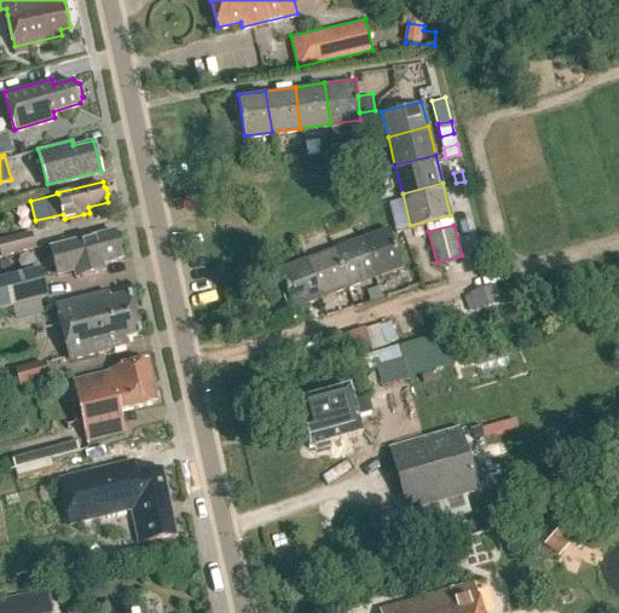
[(356,238),(370,277),(403,265),(388,226),(356,238)]
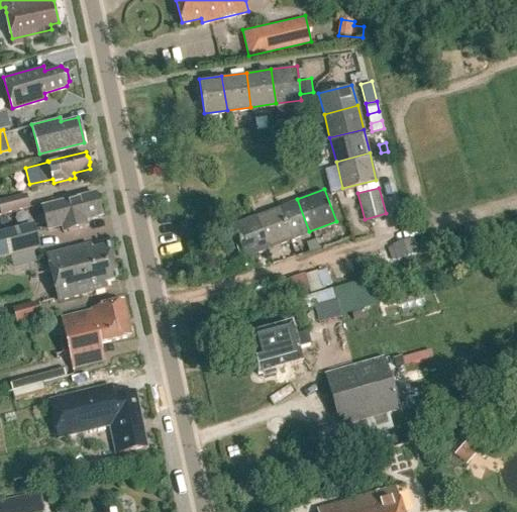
[(26,191),(0,197),(0,208),(1,211),(29,205),(26,191)]
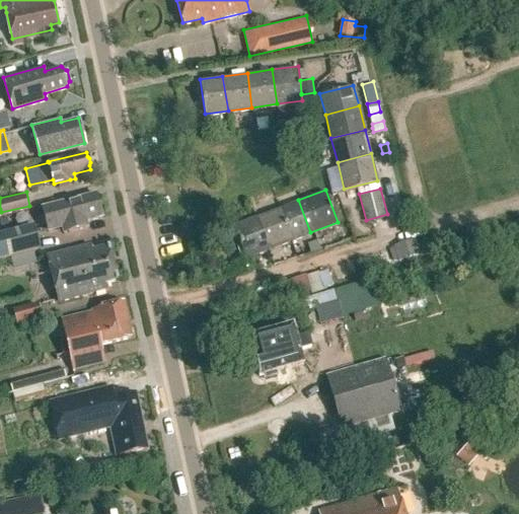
[(102,215),(96,192),(42,206),(48,228),(50,228),(49,225),(61,222),(64,231),(87,225),(85,219),(102,215)]
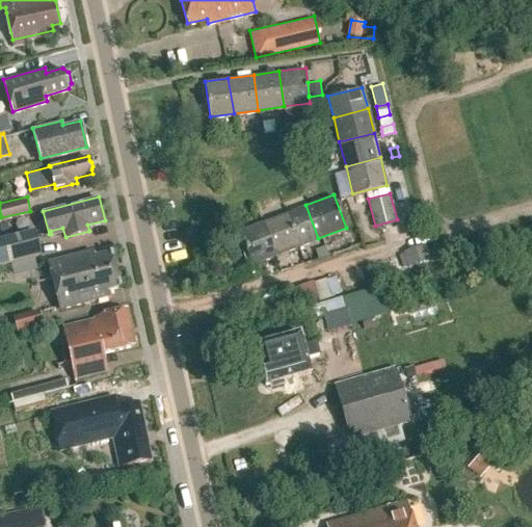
[(306,205),(283,213),(295,246),(318,238),(306,205)]
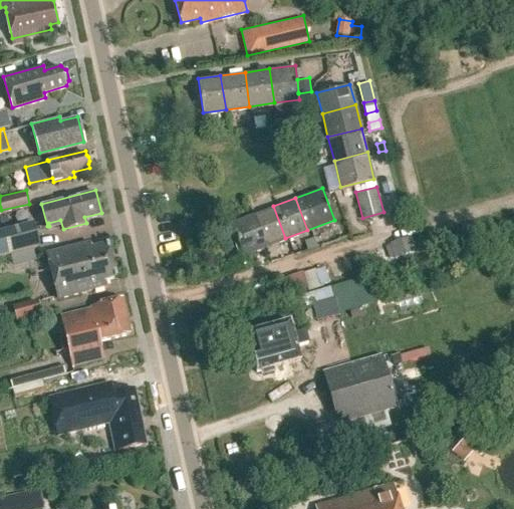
[(273,206),(252,214),(263,247),(285,238),(273,206)]
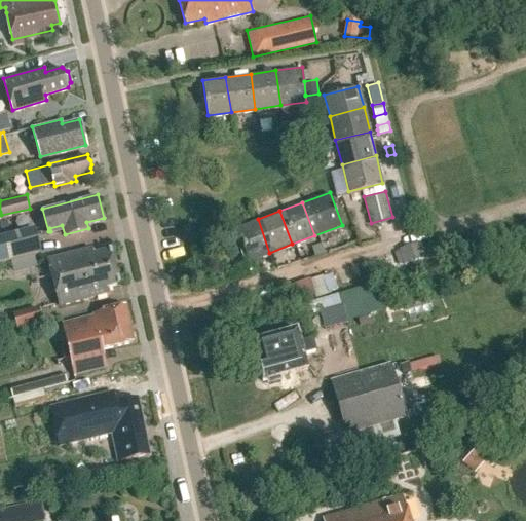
[(269,253),(258,219),(236,227),(249,260),(250,259),(259,256),(269,253)]
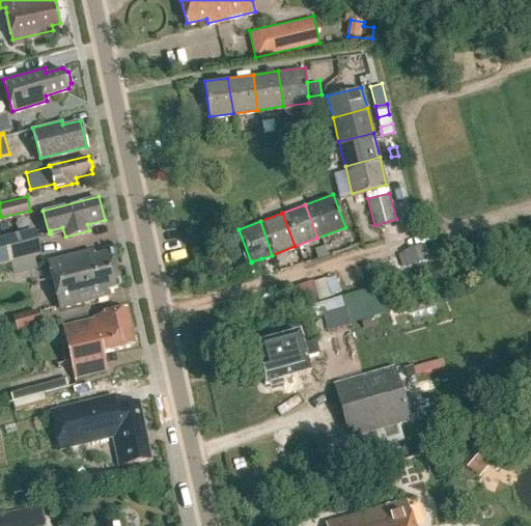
[(34,224),(0,232),(0,259),(42,249),(34,224)]
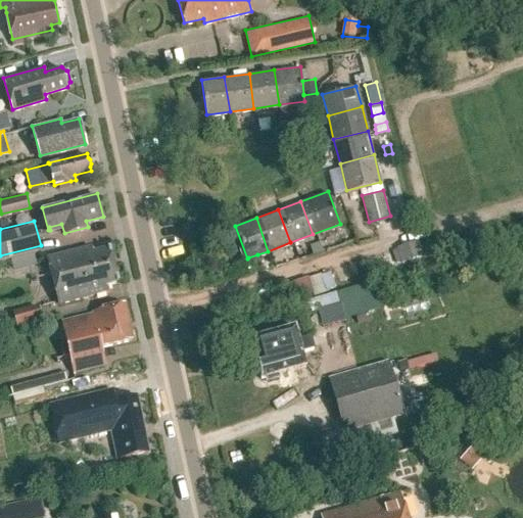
[(400,261),(423,253),(418,238),(395,245),(400,261)]
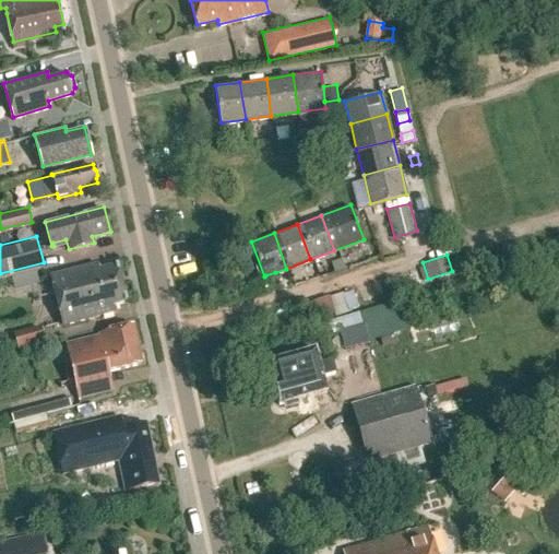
[(114,303),(127,299),(117,263),(99,268),(98,261),(50,273),(62,323),(116,309),(114,303)]
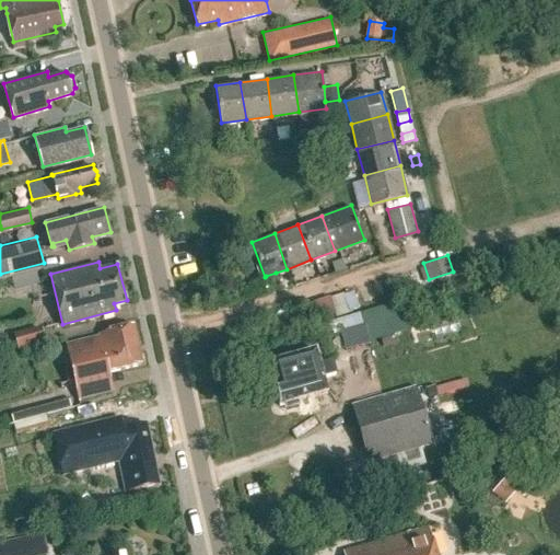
[(276,273),(266,276),(269,284),(279,280),(276,273)]
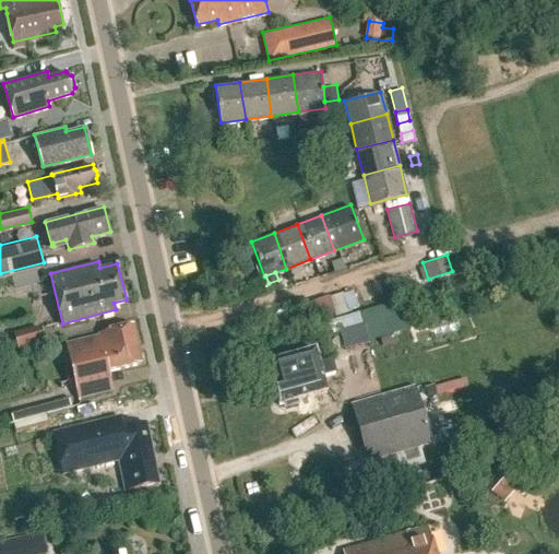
[(353,289),(344,292),(348,306),(358,304),(356,299),(353,289)]
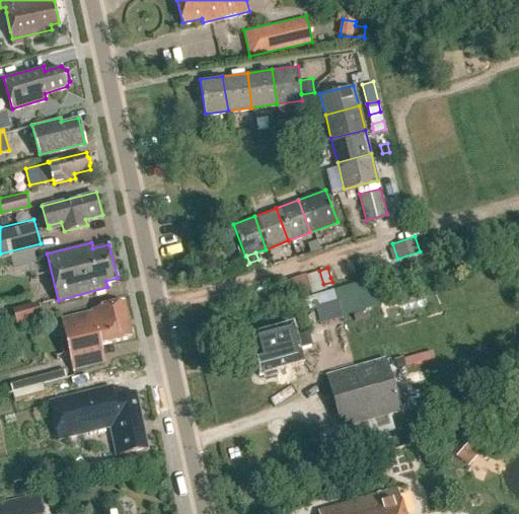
[(371,273),(309,291),(312,303),(343,295),(347,309),(379,300),(371,273)]
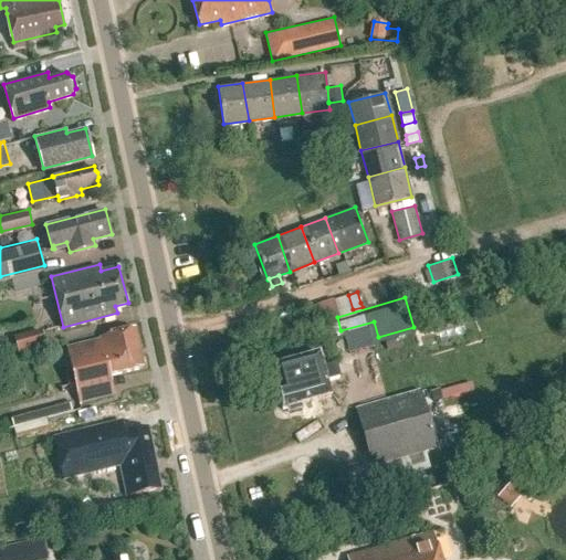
[(316,303),(310,304),(314,318),(315,320),(321,318),(316,303)]
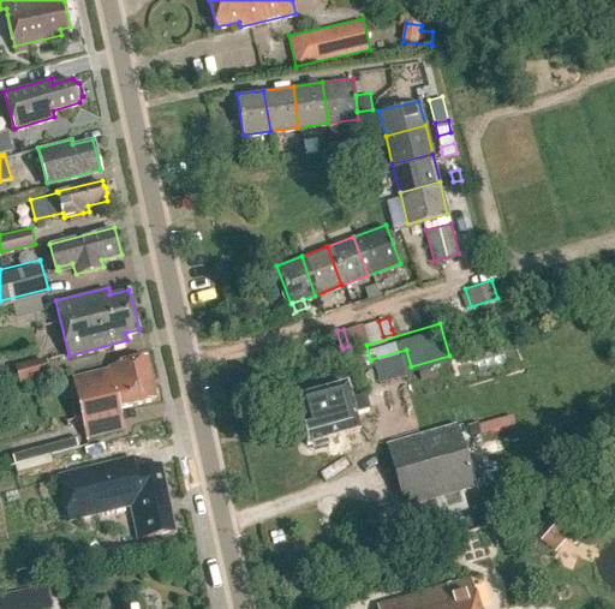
[(46,352),(16,362),(19,378),(51,370),(46,352)]
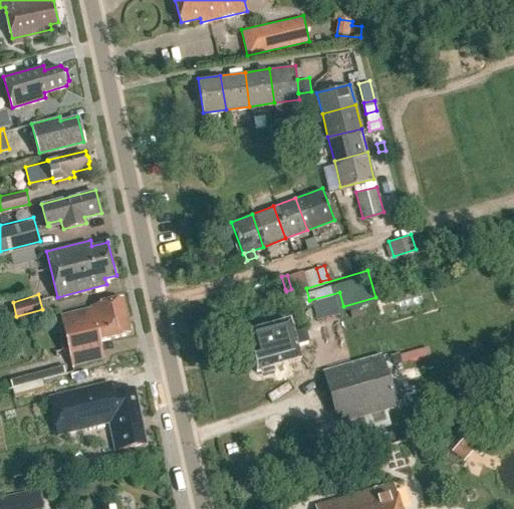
[(130,331),(121,296),(90,303),(91,305),(84,307),(84,308),(61,313),(60,313),(72,363),(73,363),(102,356),(103,356),(99,339),(130,331)]
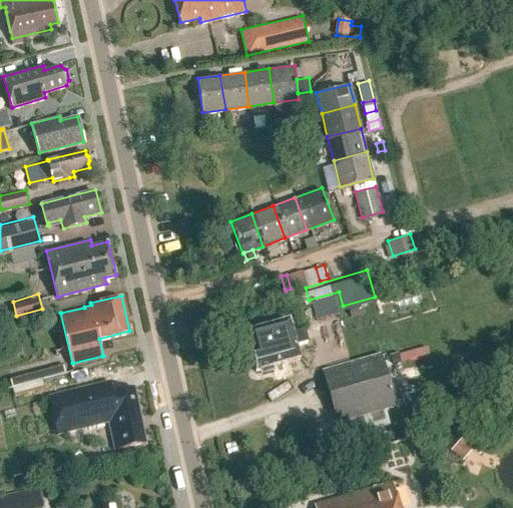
[(289,360),(300,357),(290,319),(246,330),(251,350),(250,350),(255,369),(274,364),(277,376),(292,372),(289,360)]
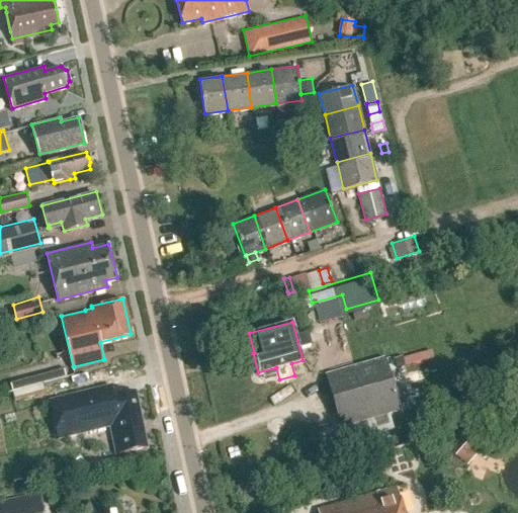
[(341,425),(400,409),(384,355),(326,371),(341,425)]
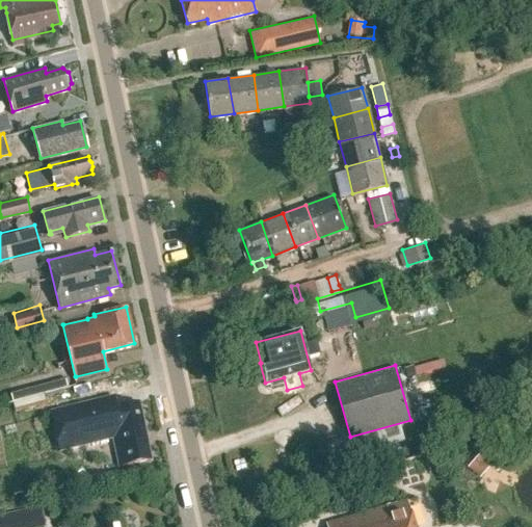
[(116,405),(114,394),(50,410),(59,448),(112,435),(118,463),(118,464),(151,457),(139,400),(116,405)]
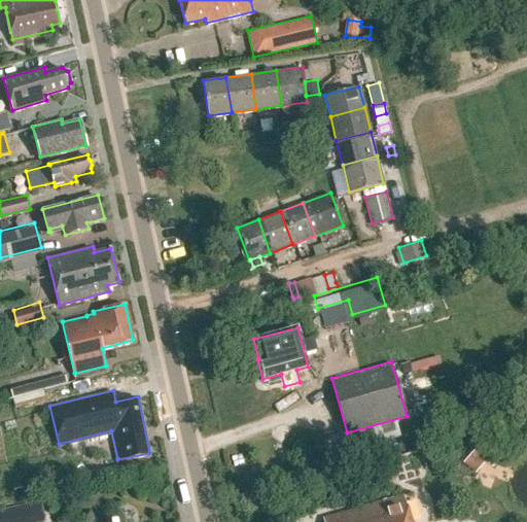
[(62,470),(55,480),(64,486),(70,476),(62,470)]
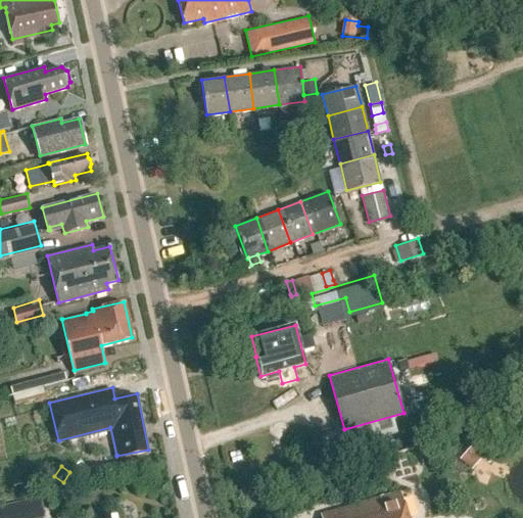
[(409,517),(400,489),(352,503),(322,512),(321,512),(322,517),(409,517)]
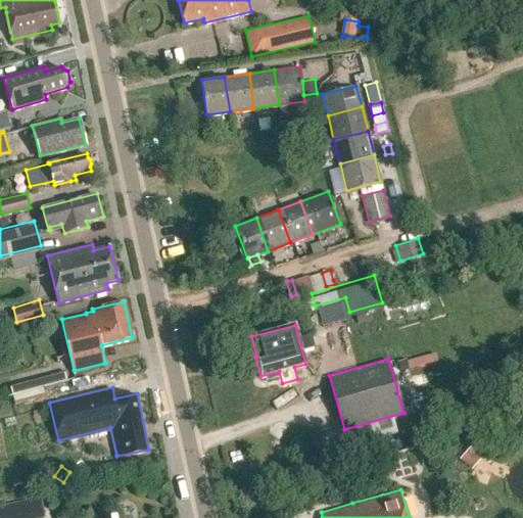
[(0,517),(9,517),(43,510),(43,508),(40,498),(13,504),(0,506),(0,517)]
